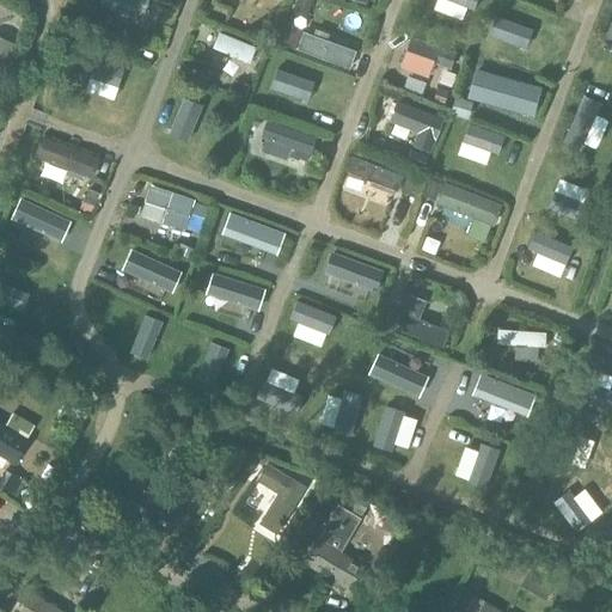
[(99,0),(99,6),(126,11),(124,17),(133,18),(134,12),(145,13),(146,0),(99,0)]
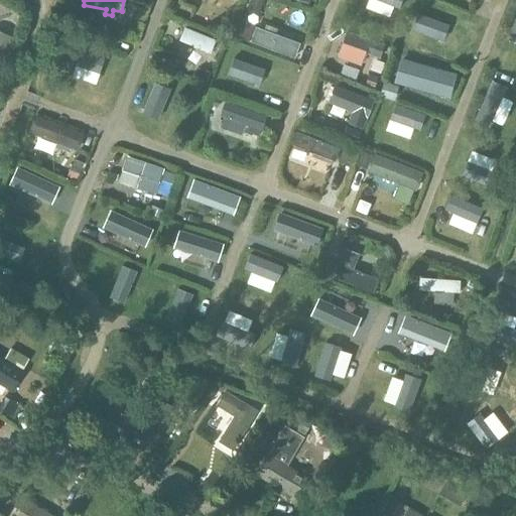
[(376,0),(400,9),(402,0),(376,0)]
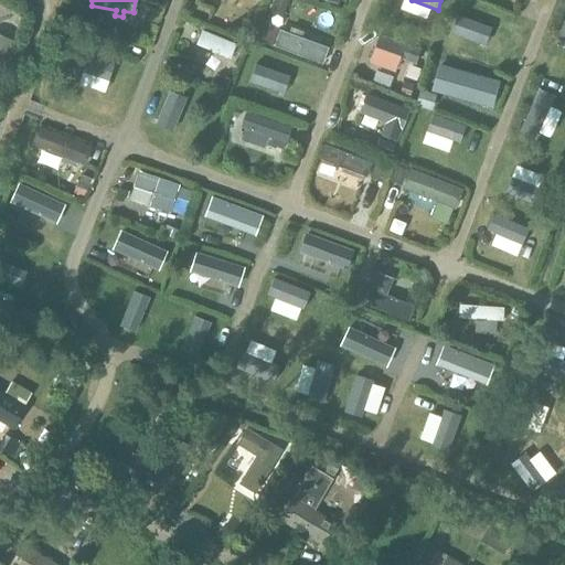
[(457,14),(450,32),(484,44),(491,27),(457,14)]
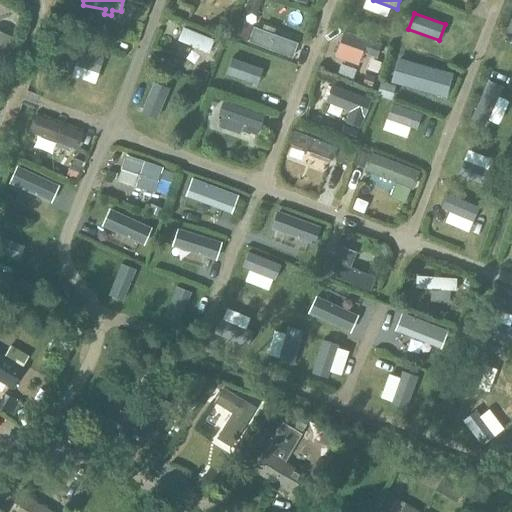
[(253,27),(248,40),(292,57),(297,43),(253,27)]
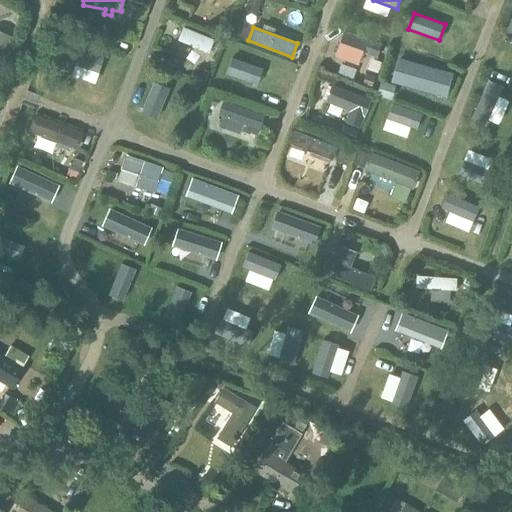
[(0,65),(1,66),(13,39),(0,32),(0,65)]
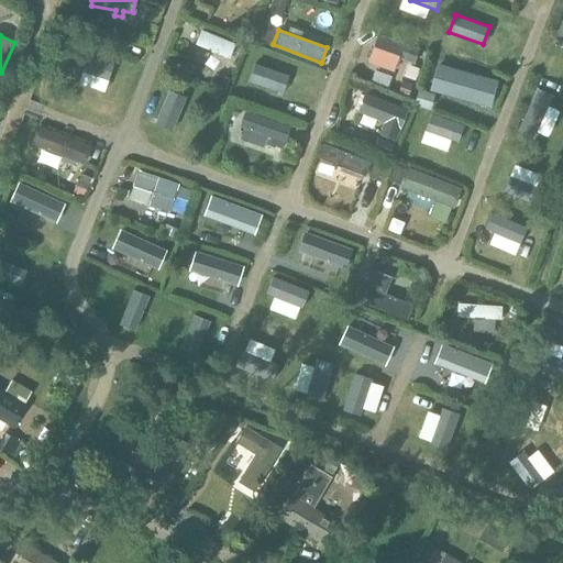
[(412,63),(418,50),(377,35),(367,63),(393,72),(397,57),(412,63)]
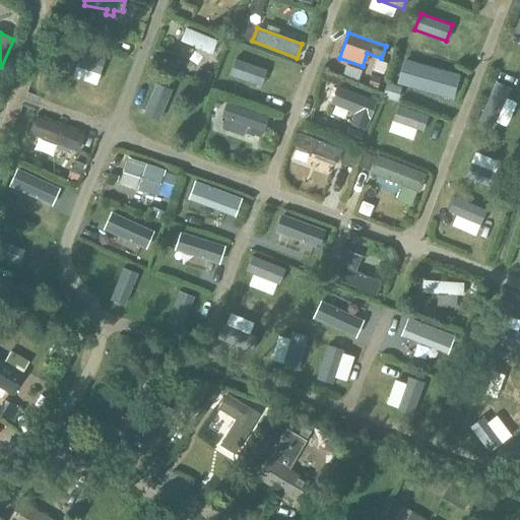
[(183,45),(179,59),(213,69),(217,55),(183,45)]
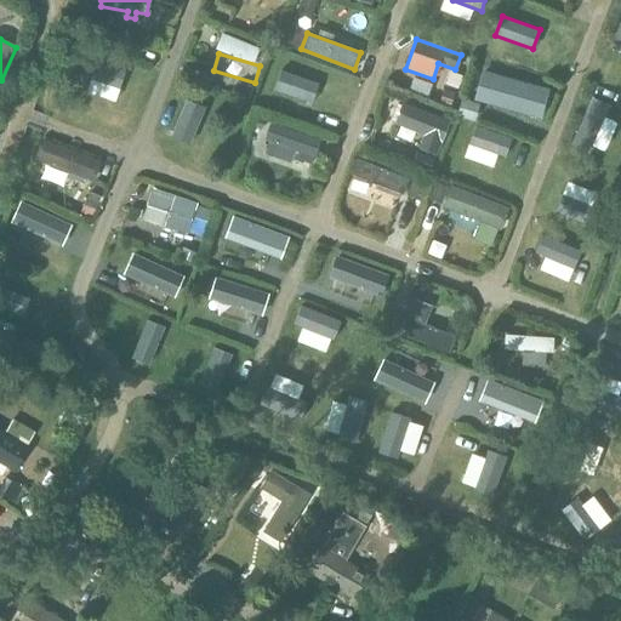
[(89,56),(81,75),(119,90),(126,70),(89,56)]
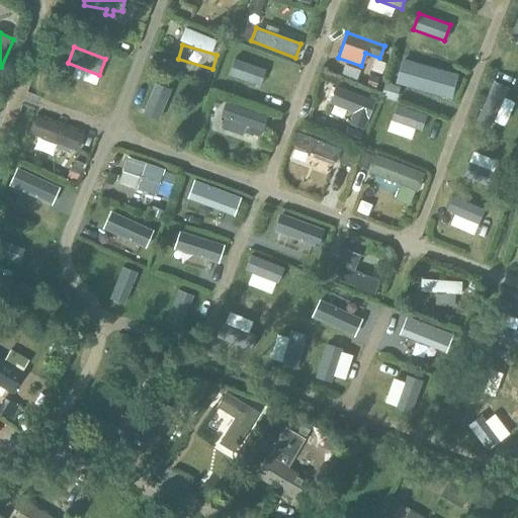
[(234,58),(228,74),(259,85),(265,69),(234,58)]
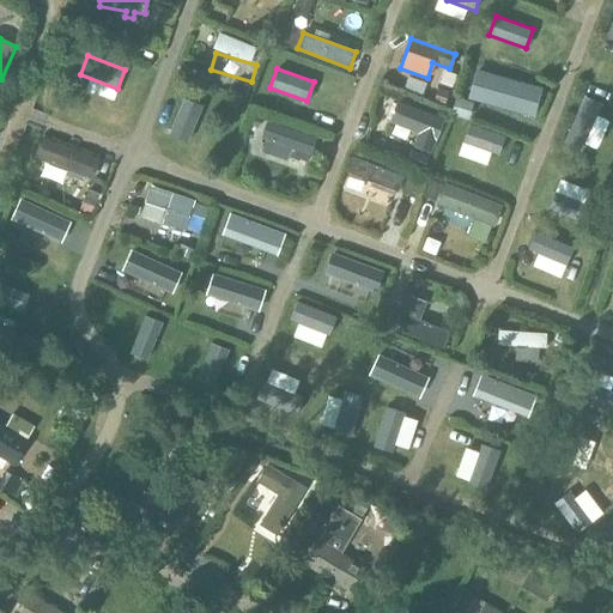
[(530,116),(539,89),(475,71),(469,92),(495,99),(493,105),(530,116)]
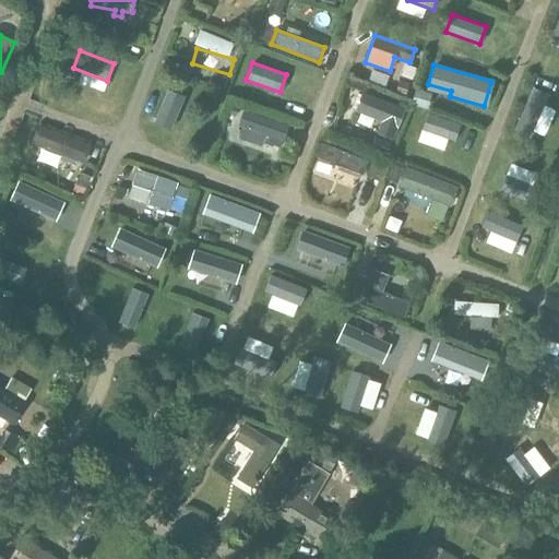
[(74,74),(70,92),(111,104),(117,85),(74,74)]
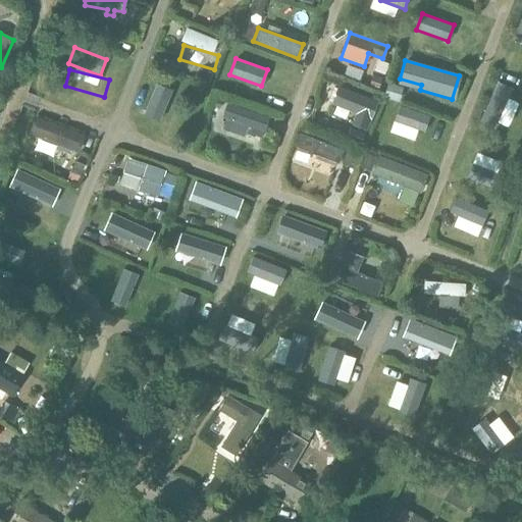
[(497,82),(478,122),(492,128),(511,88),(497,82)]
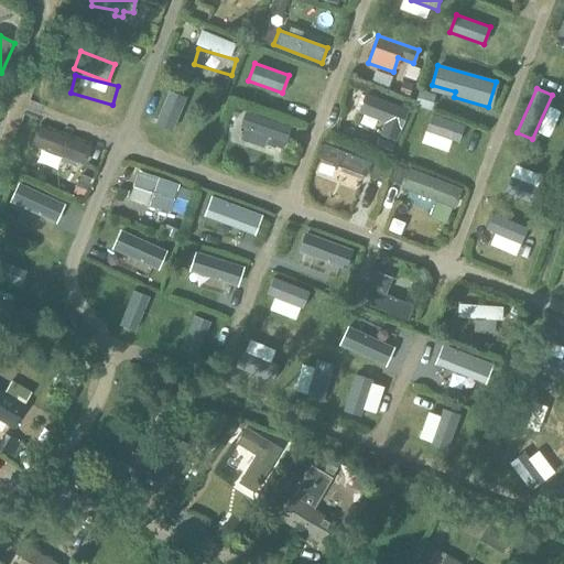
[(167,89),(154,123),(172,130),(185,97),(167,89)]
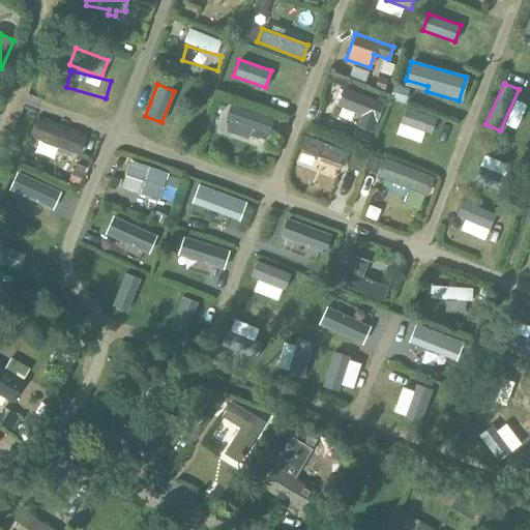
[(376,121),(382,105),(343,88),(335,106),(360,116),(356,126),(371,133),(375,121),(376,121)]
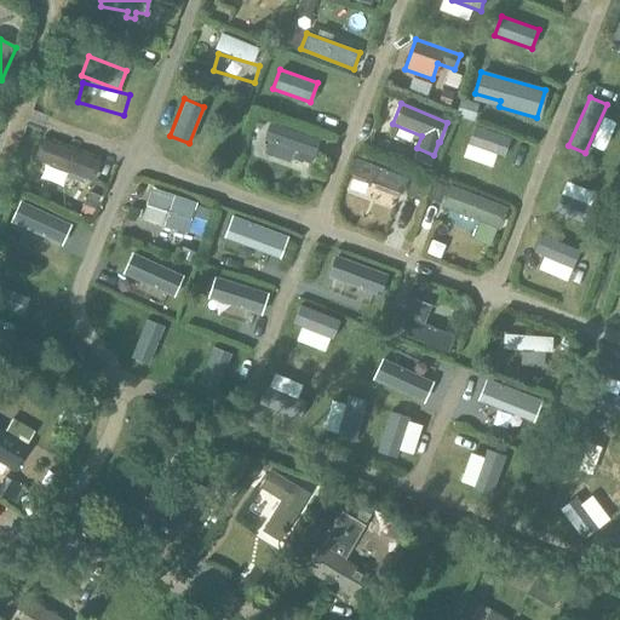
[(475,125),(469,143),(504,155),(510,138),(475,125)]
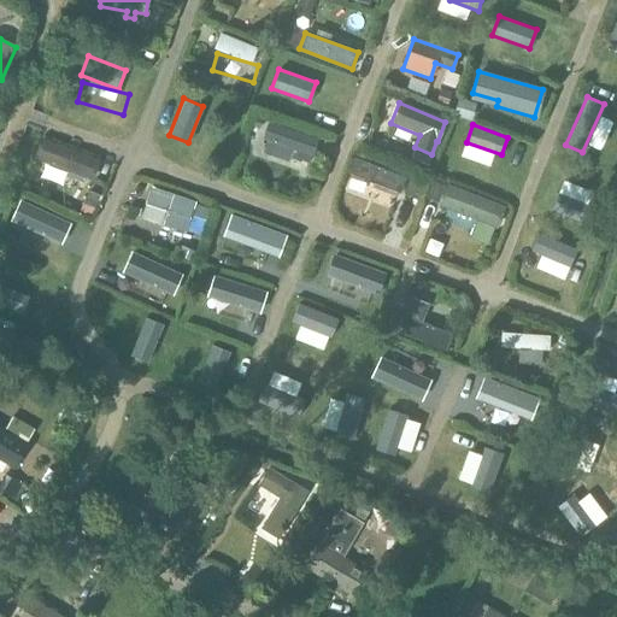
[(41,140),(34,158),(70,172),(69,177),(76,180),(78,175),(90,180),(98,160),(41,140)]
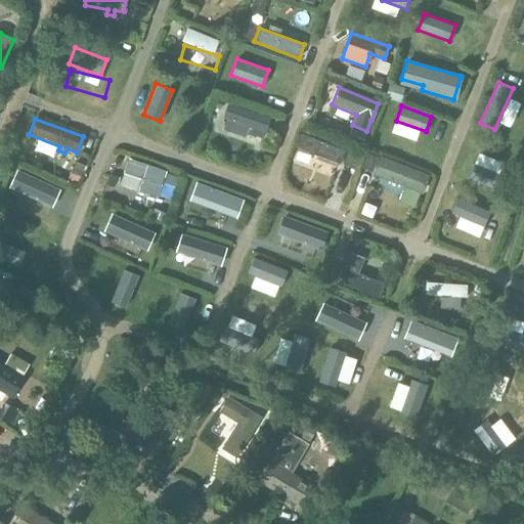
[(227,119),(221,134),(264,149),(269,134),(227,119)]
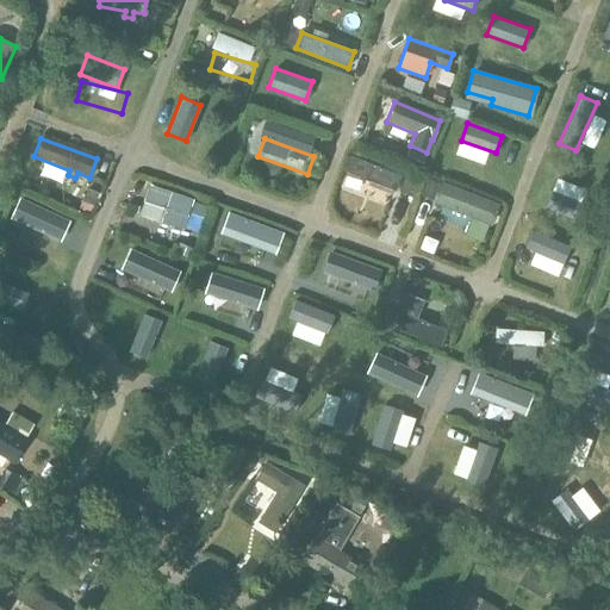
[(349,155),(343,173),(394,192),(402,175),(349,155)]
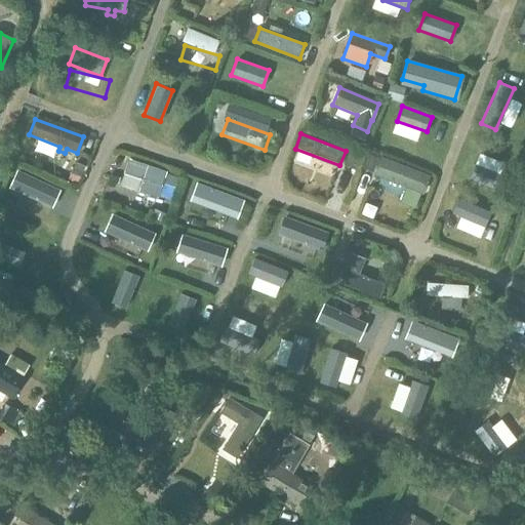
[(33,143),(29,154),(73,169),(77,158),(33,143)]
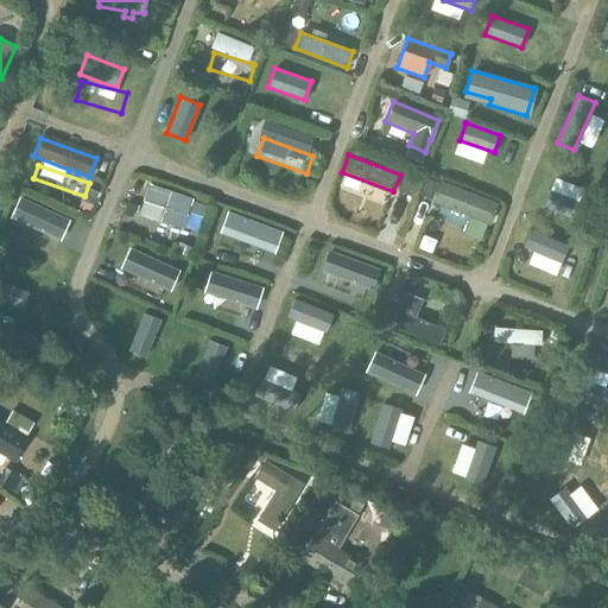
[(439,183),(432,203),(488,225),(496,204),(439,183)]
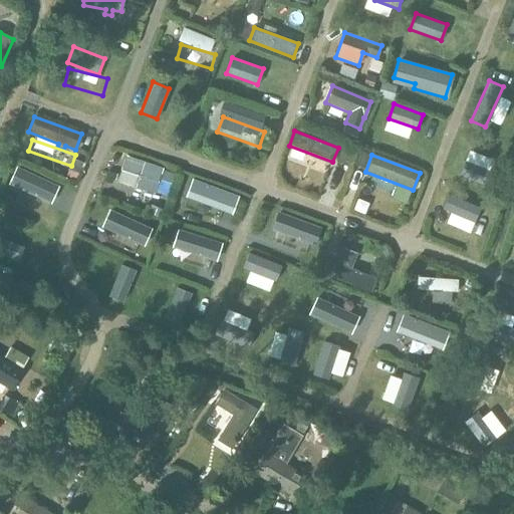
[(154,193),(162,169),(125,157),(121,170),(140,176),(136,187),(154,193)]
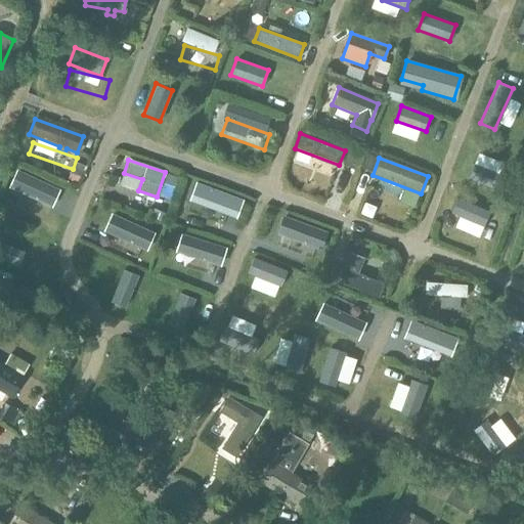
[(474,164),(468,180),(499,192),(506,176),(474,164)]
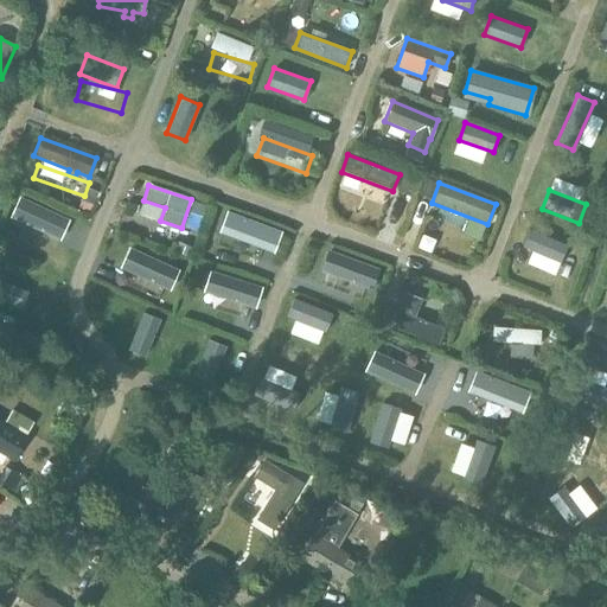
[(20,199),(12,217),(61,240),(68,222),(20,199)]
